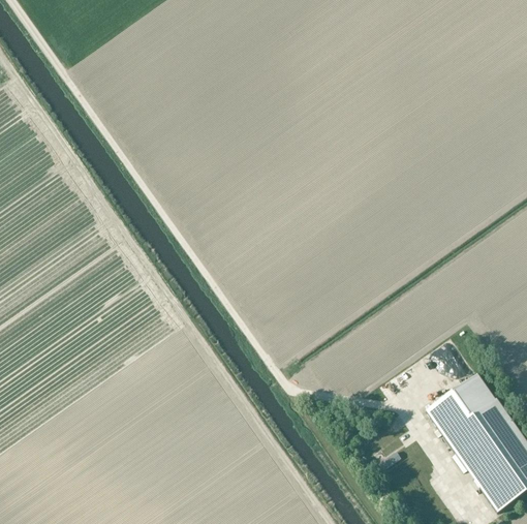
[(419,353),(412,358),(419,366),(425,362),(419,353)]
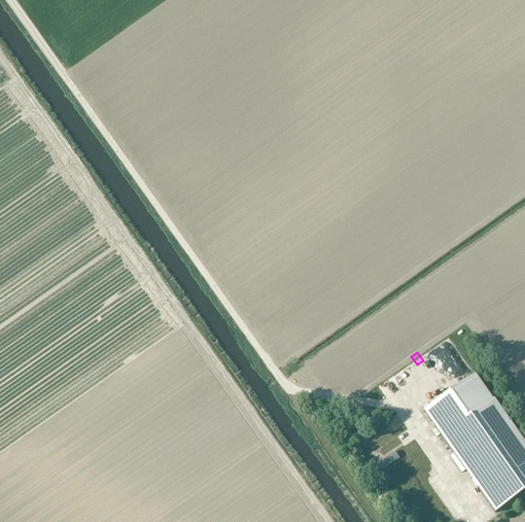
[(410,356),(406,360),(415,373),(420,370),(410,356)]
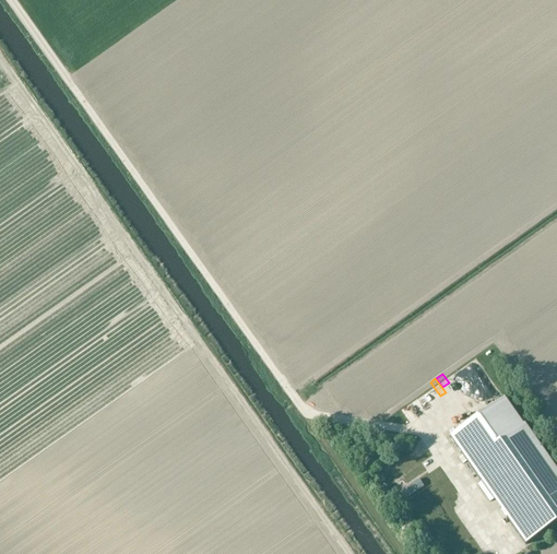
[(435,398),(430,385),(415,389),(419,403),(435,398)]
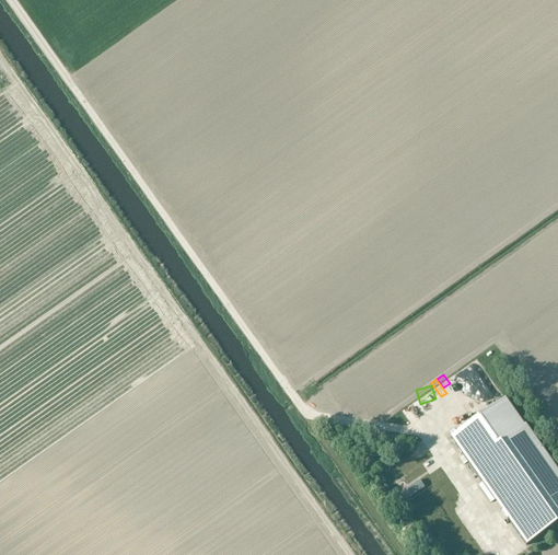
[(557,467),(507,394),(452,432),(485,478),(480,481),(493,498),(497,496),(529,541),(557,519),(557,467)]
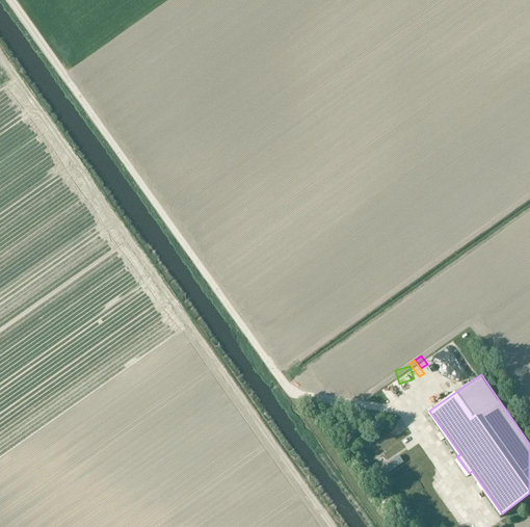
[(397,375),(391,377),(393,386),(399,384),(397,375)]
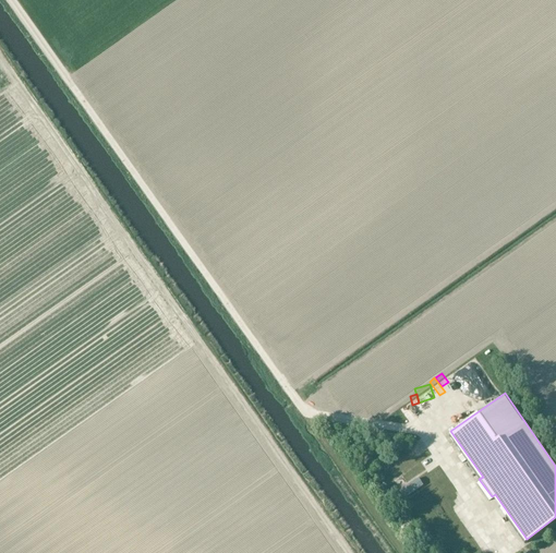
[(384,476),(405,460),(400,455),(379,469),(384,476)]
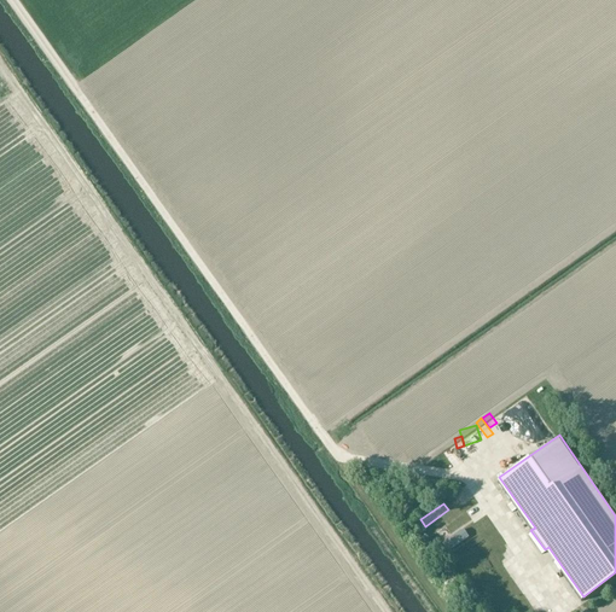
[(470,532),(465,525),(445,538),(451,546),(470,532)]
